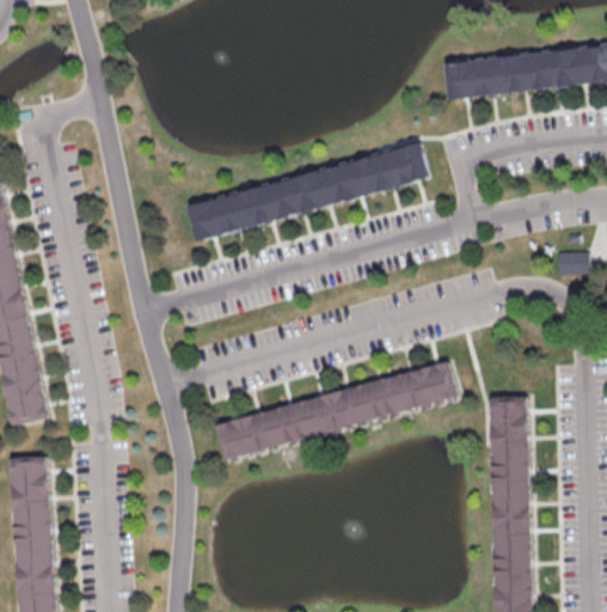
[(606,80),(596,81),(593,46),(606,43),(606,80)]
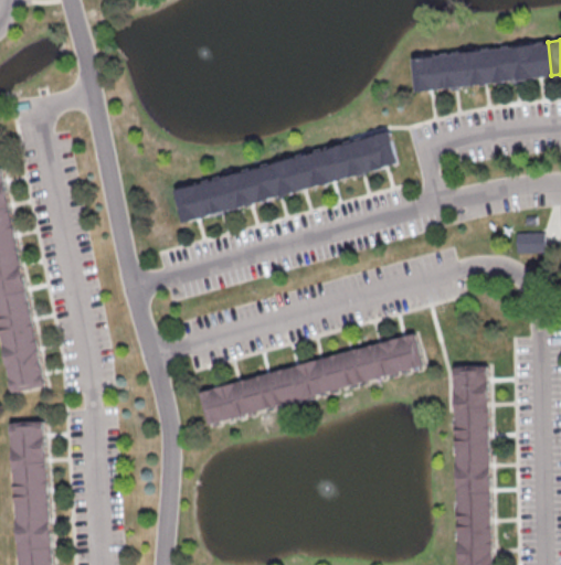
[(551,75),(524,78),(521,62),(520,45),(548,42),(551,75)]
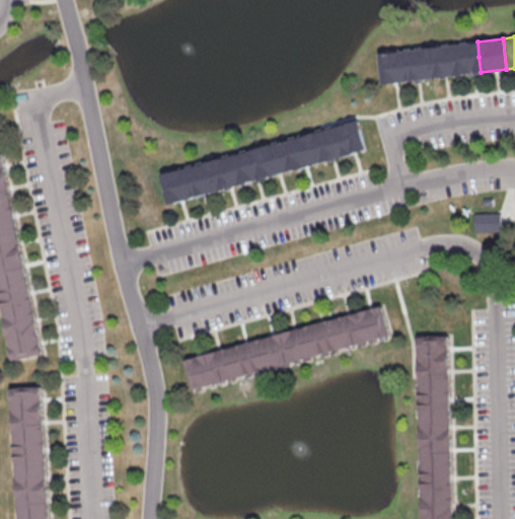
[(477,42),(453,45),(457,75),(481,72),(479,57),(477,42)]
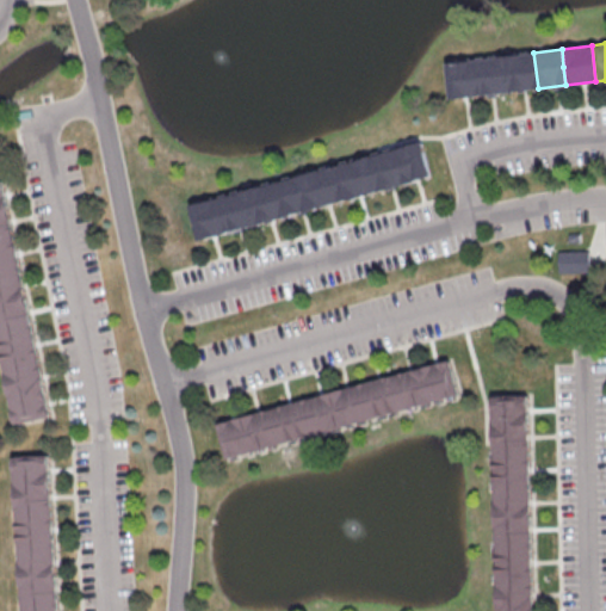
[(533,53),(501,56),(506,93),(538,88),(533,53)]
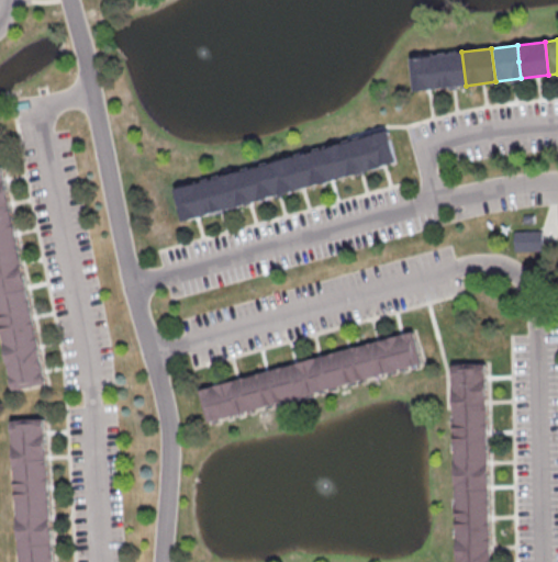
[(466,86),(437,88),(433,55),(461,52),(466,86)]
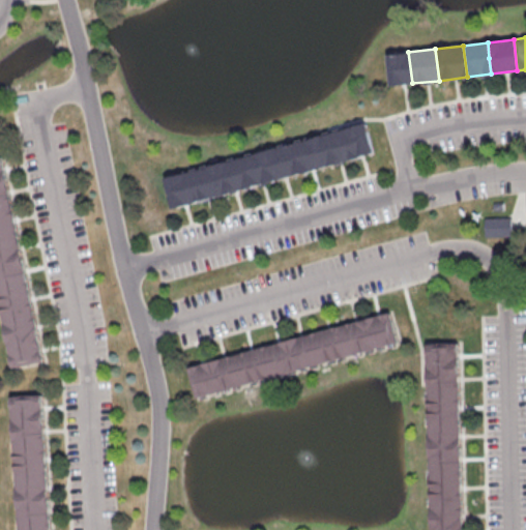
[(412,83),(387,86),(383,55),(408,52),(412,83)]
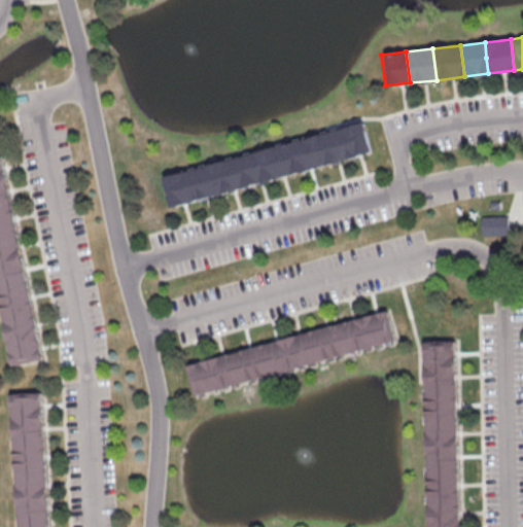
[(369,151),(359,121),(337,129),(345,159),(369,151)]
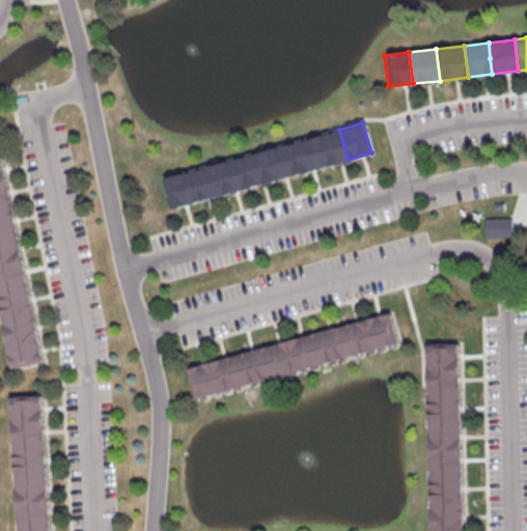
[(348,160),(323,167),(314,137),(339,130),(348,160)]
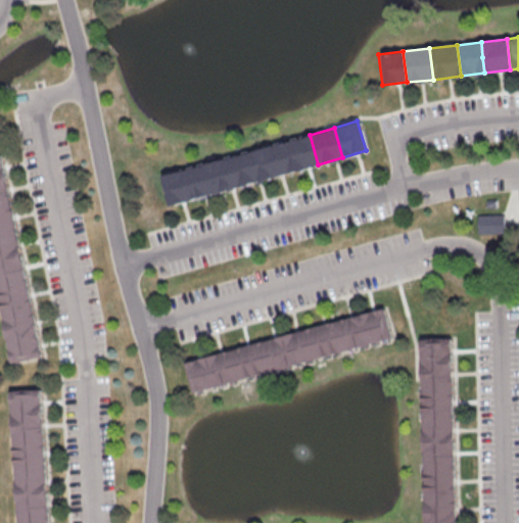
[(318,164),(290,172),(282,142),(310,135),(318,164)]
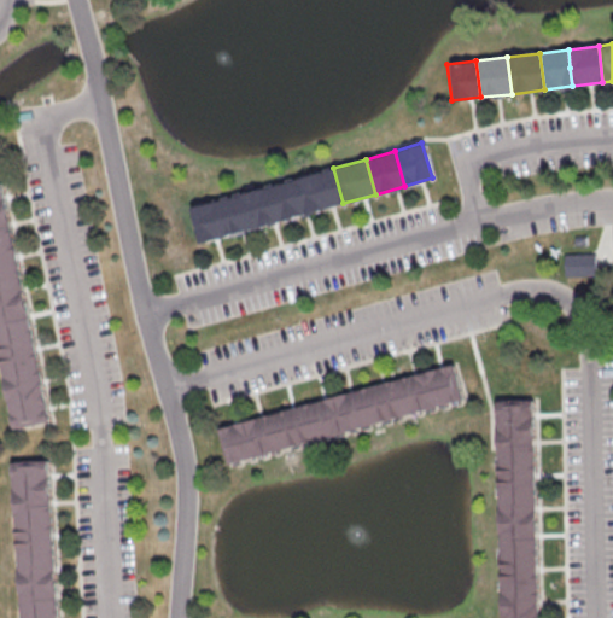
[(343,203),(314,211),(304,176),(333,168),(343,203)]
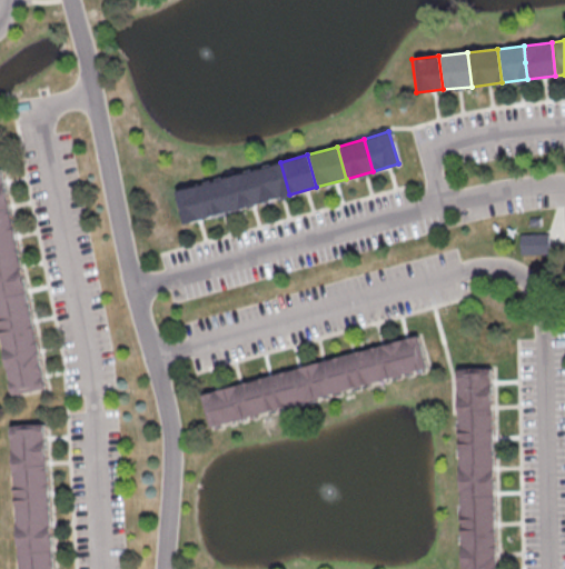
[(289,195),(264,202),(255,169),(280,162),(289,195)]
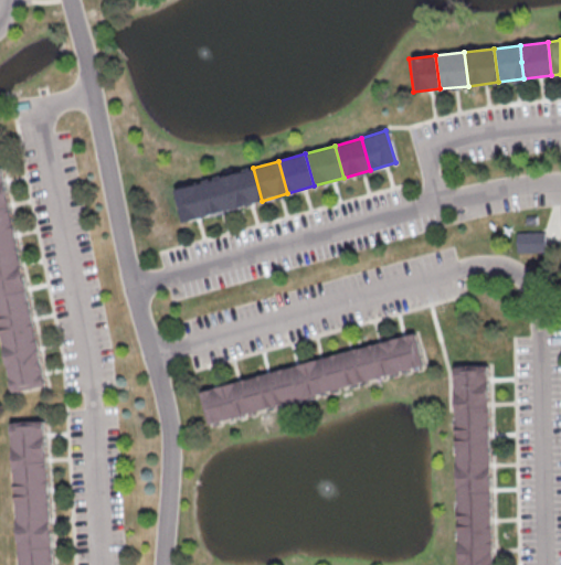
[(262,201),(234,208),(224,176),(253,168),(262,201)]
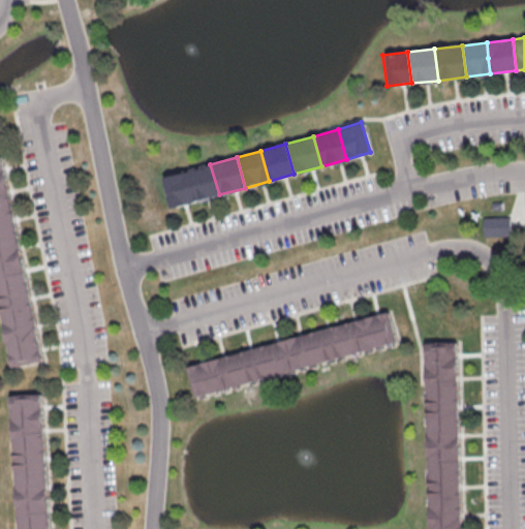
[(219,194),(194,201),(186,172),(210,164),(219,194)]
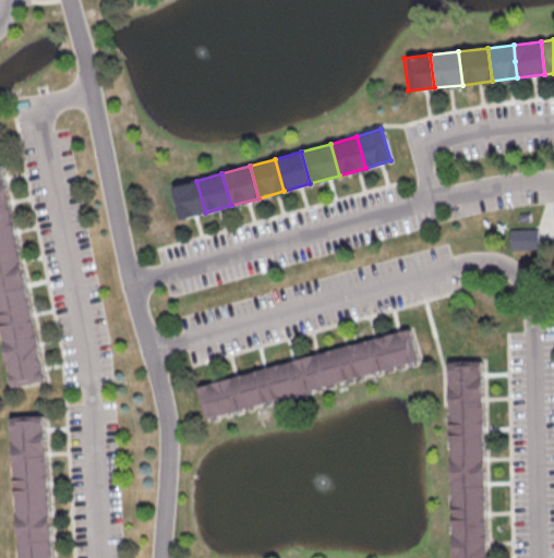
[(205,213),(179,219),(170,187),(196,181),(205,213)]
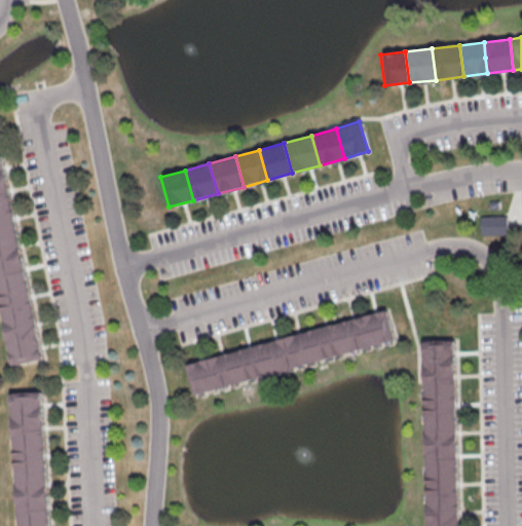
[(0,182),(5,181),(9,204),(0,205),(0,182)]
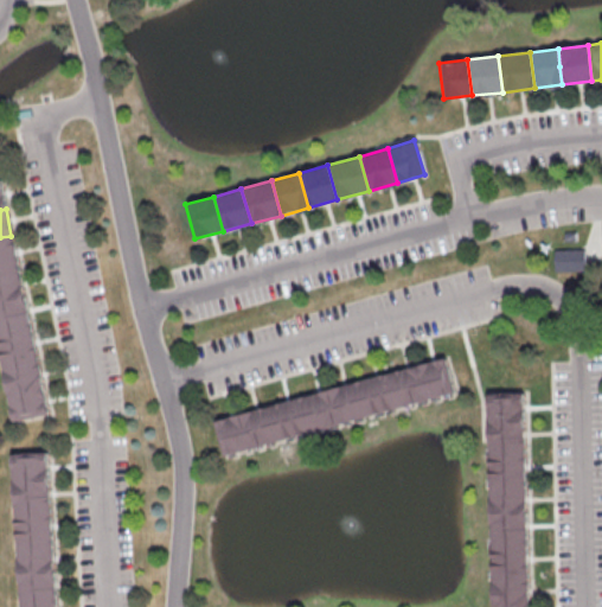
[(0,237),(11,236),(18,267),(0,269),(0,237)]
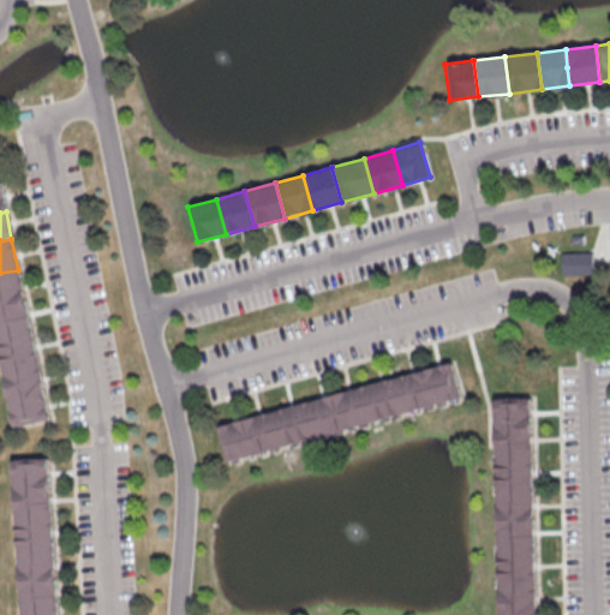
[(560,275),(588,275),(588,252),(560,252),(560,275)]
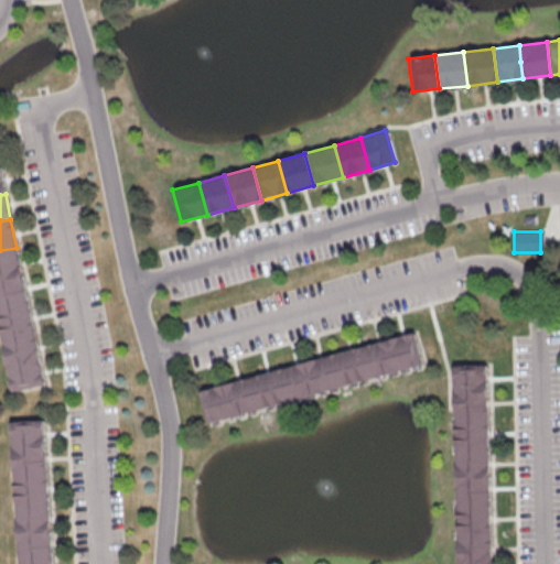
[(0,250),(17,248),(22,274),(0,278),(0,250)]
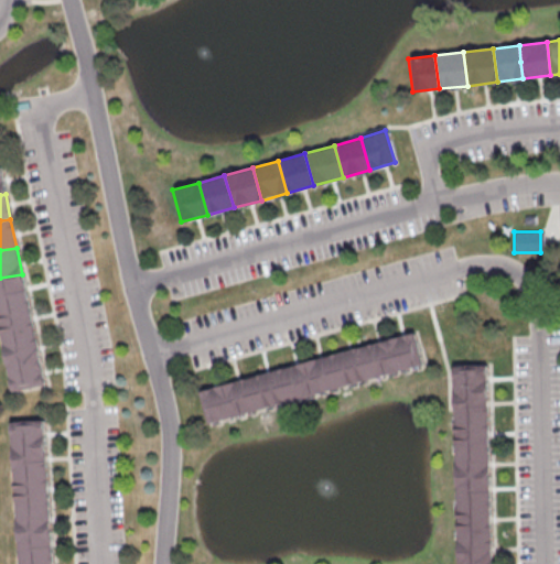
[(0,278),(22,274),(28,302),(0,306),(0,278)]
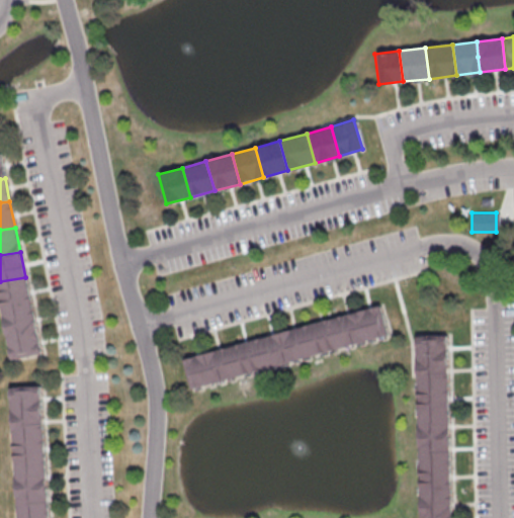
[(0,281),(25,277),(30,303),(0,309),(0,281)]
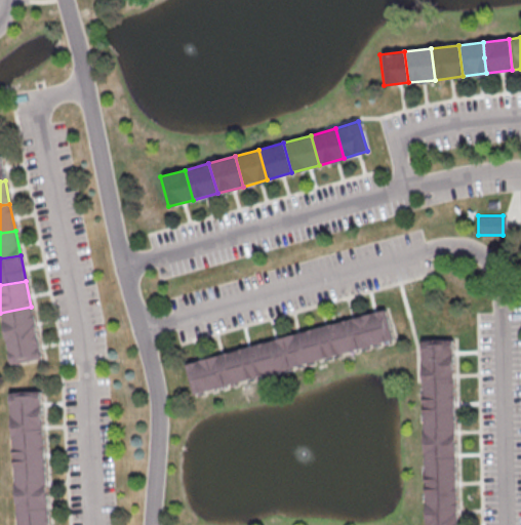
[(31,307),(36,333),(5,338),(0,313),(31,307)]
